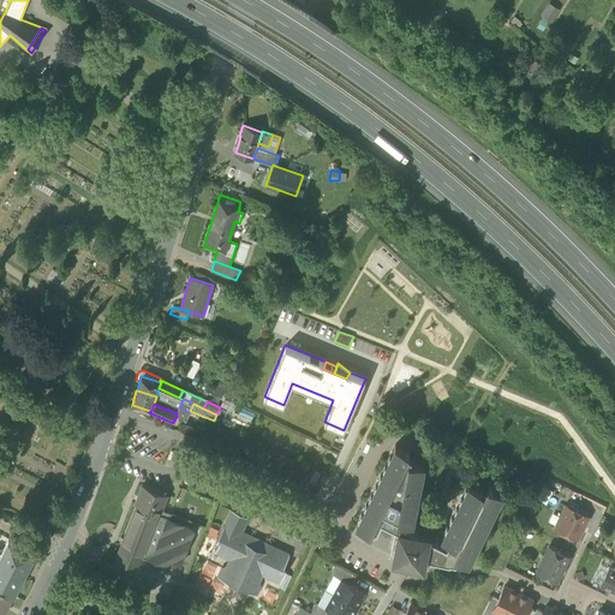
[(220,407),(216,415),(214,421),(214,422),(240,434),(243,427),(248,429),(251,419),(226,408),(226,410),(220,406),(220,407)]
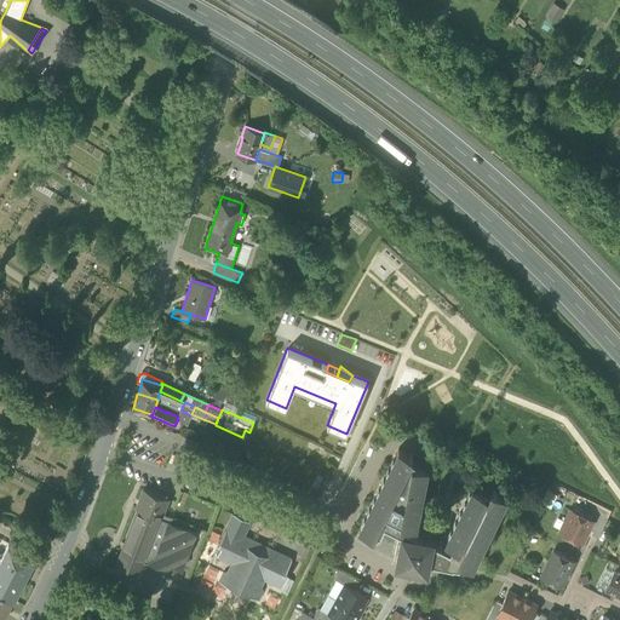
[(178,419),(188,423),(191,415),(181,411),(178,417),(177,418),(178,419)]
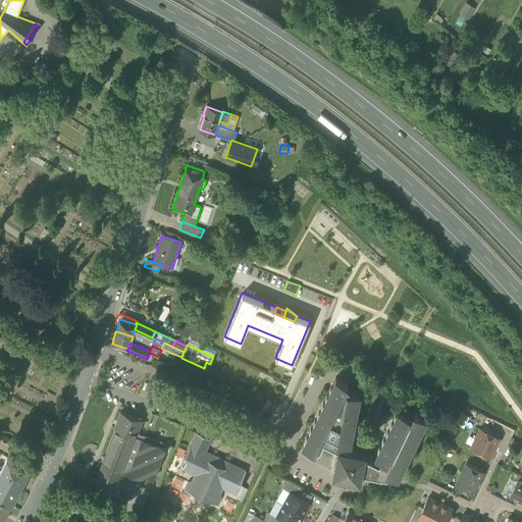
[(207,384),(214,388),(219,378),(212,375),(207,384)]
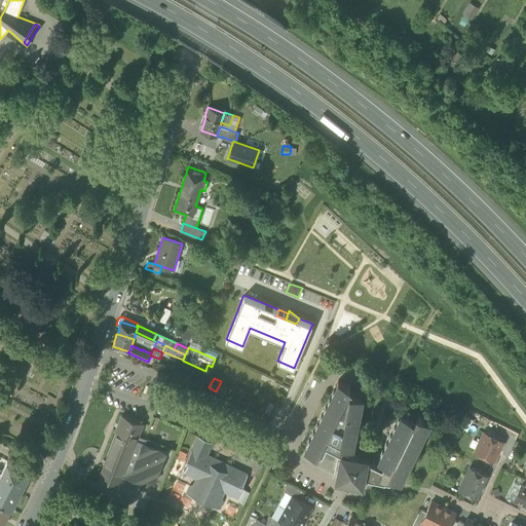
[(336,477),(363,482),(364,474),(385,478),(385,477),(389,478),(390,475),(401,480),(429,419),(417,414),(416,416),(412,413),(410,416),(406,414),(401,412),(378,458),(383,461),(382,464),(367,457),(368,455),(359,453),(346,447),(347,445),(352,447),(363,396),(358,395),(352,393),(352,390),(349,388),(350,385),(338,380),(304,448),(316,454),(321,456),(323,451),(327,443),(341,450),(339,458),(336,477)]
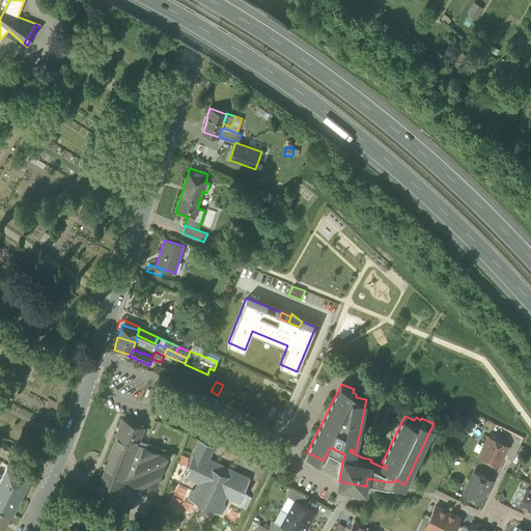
[(267,417),(272,419),(277,409),(272,406),(267,417)]
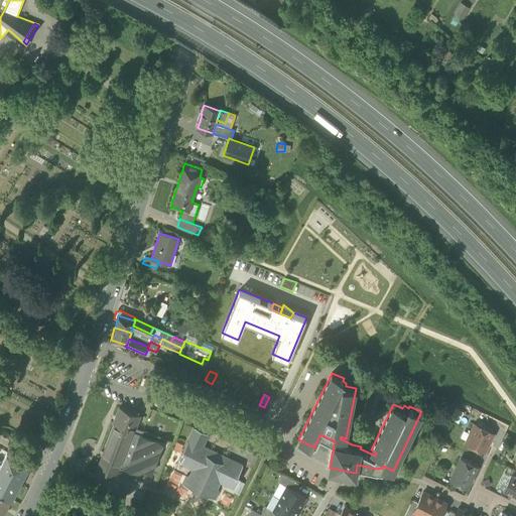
[(98,469),(116,477),(121,466),(139,473),(141,469),(151,473),(163,443),(134,431),(140,415),(120,407),(116,416),(118,417),(98,469)]
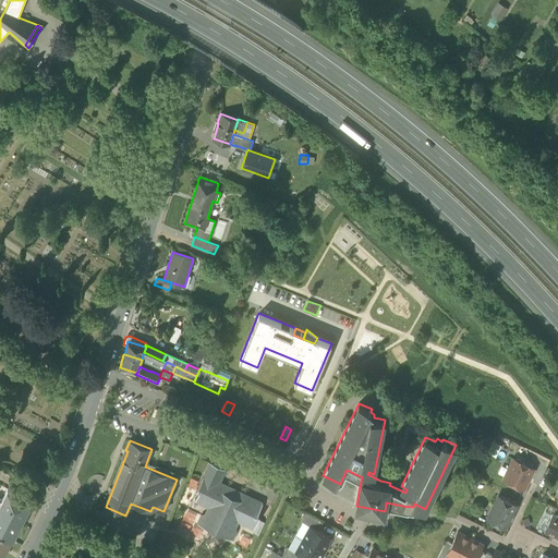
[(517,486),(524,489),(534,469),(513,459),(504,480),(511,483),(510,483),(511,485),(514,487),(517,486)]
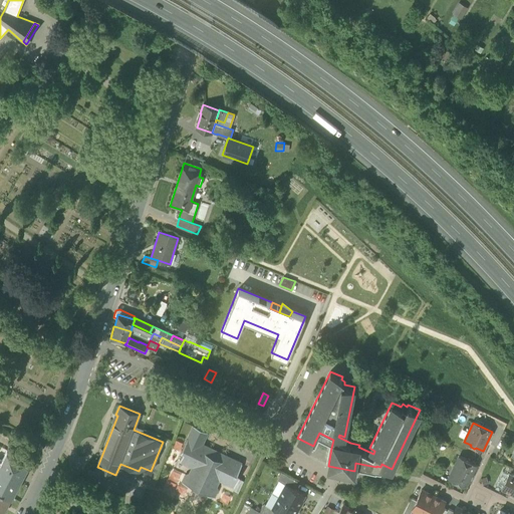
[(164,426),(162,434),(173,437),(176,429),(164,426)]
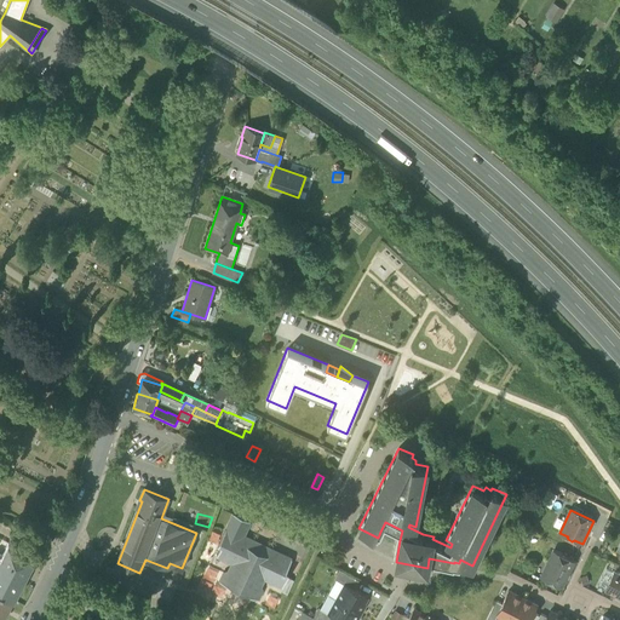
[(250,521),(234,514),(229,524),(241,530),(239,537),(242,538),(244,535),(250,521)]
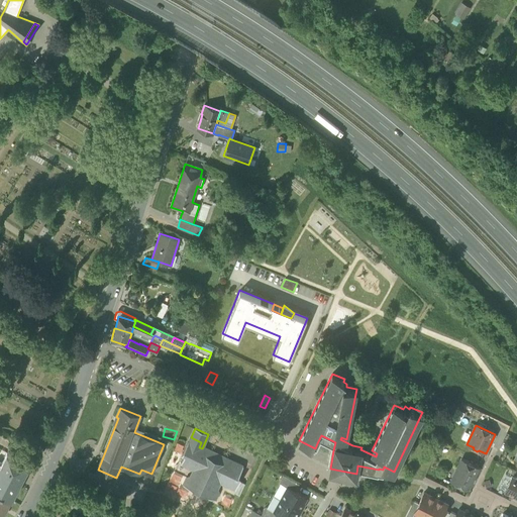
[(208,498),(215,501),(218,493),(217,489),(220,482),(224,484),(235,490),(239,481),(241,478),(238,477),(243,467),(232,460),(231,462),(226,459),(219,461),(217,461),(216,456),(211,458),(210,457),(207,451),(202,448),(199,447),(201,442),(191,437),(190,437),(182,454),(184,455),(181,463),(190,468),(194,470),(191,477),(190,477),(187,478),(183,486),(190,489),(191,489),(193,488),(194,486),(208,493),(207,494),(208,497),(208,498)]
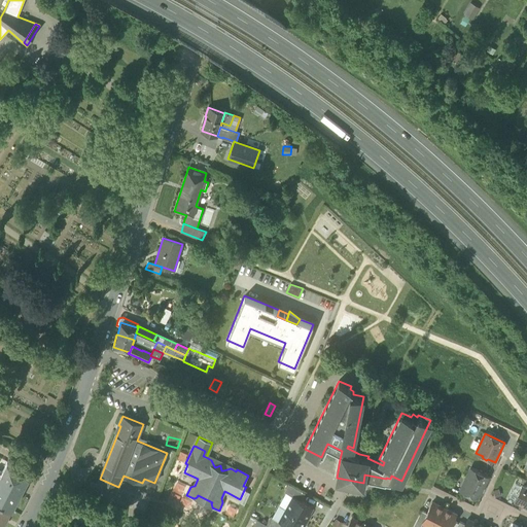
[(237,468),(207,455),(206,457),(211,460),(214,466),(215,467),(220,465),(221,470),(223,470),(231,468),(236,471),(237,469),(237,468)]
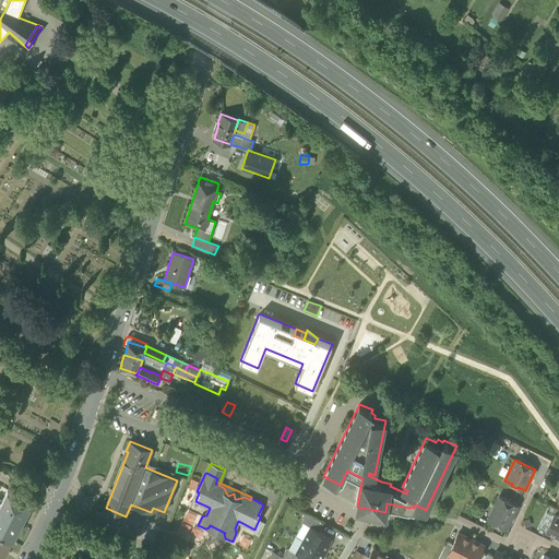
[(0,533),(12,539),(13,539),(21,523),(32,501),(8,489),(2,501),(0,500),(0,533)]
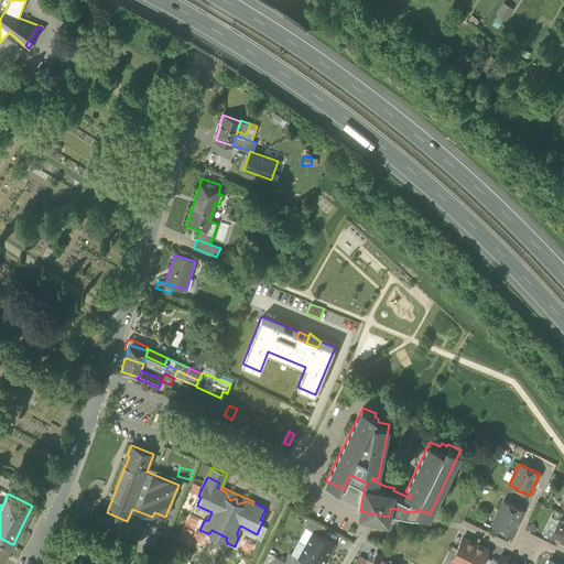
[(502,530),(511,533),(522,510),(503,501),(491,524),(498,528),(498,529),(501,530),(502,530)]
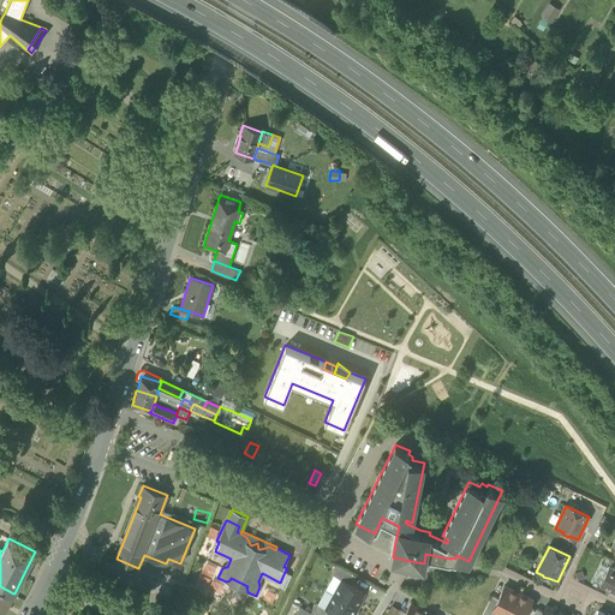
[(342,579),(351,584),(356,575),(336,565),(332,573),(342,579)]
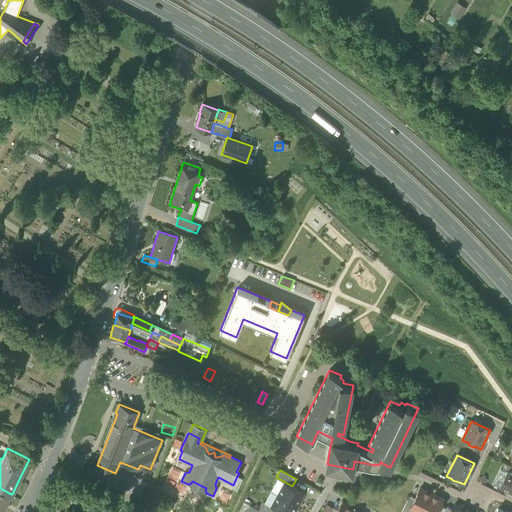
[(500,486),(511,492),(511,473),(507,471),(500,486)]
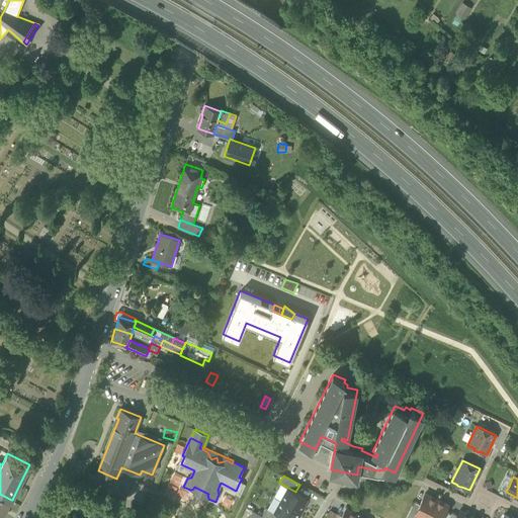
[(236,491),(234,495),(240,497),(246,485),(240,482),(236,491)]
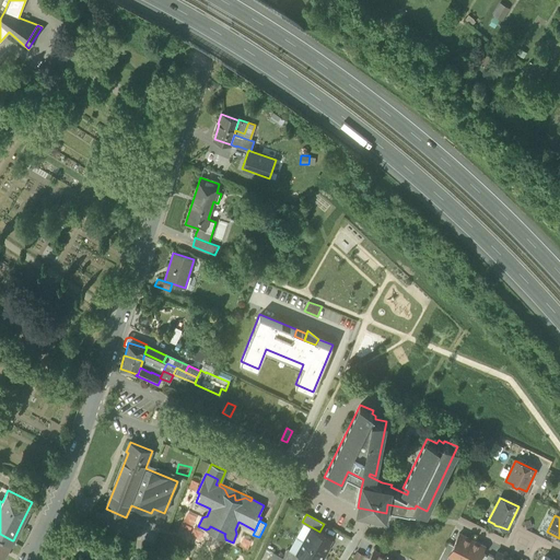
[(209,528),(207,529),(225,538),(224,535),(225,534),(210,526),(209,528)]
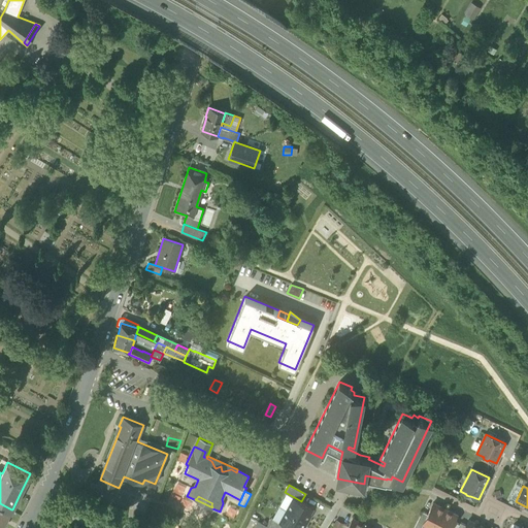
[(294,497),(287,509),(308,521),(311,516),(309,515),(314,507),(301,501),(294,497)]
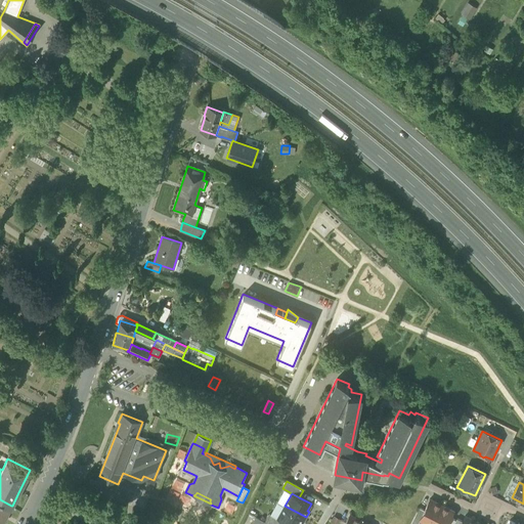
[(420,520),(429,523),(432,523),(441,505),(430,498),(425,510),(420,519),(420,520)]
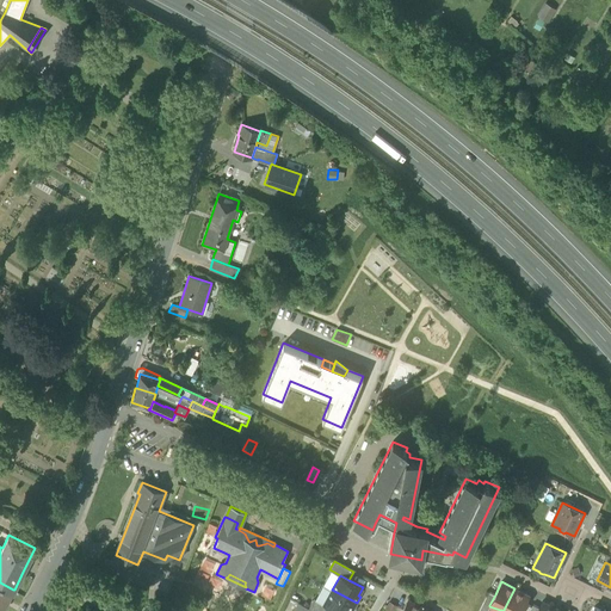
[(0,610),(13,590),(0,582),(0,610)]
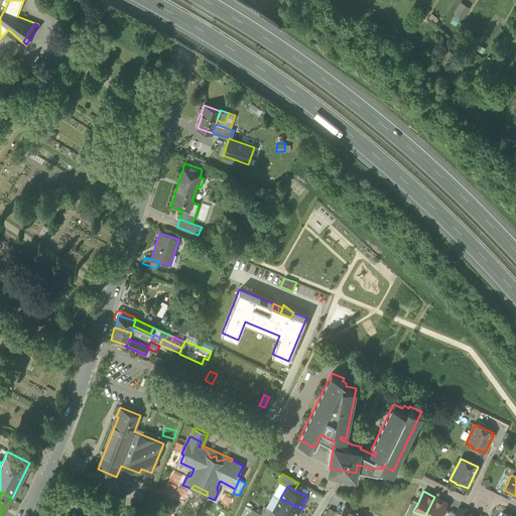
[(446,503),(434,497),(425,515),(439,515),(443,509),(446,503)]
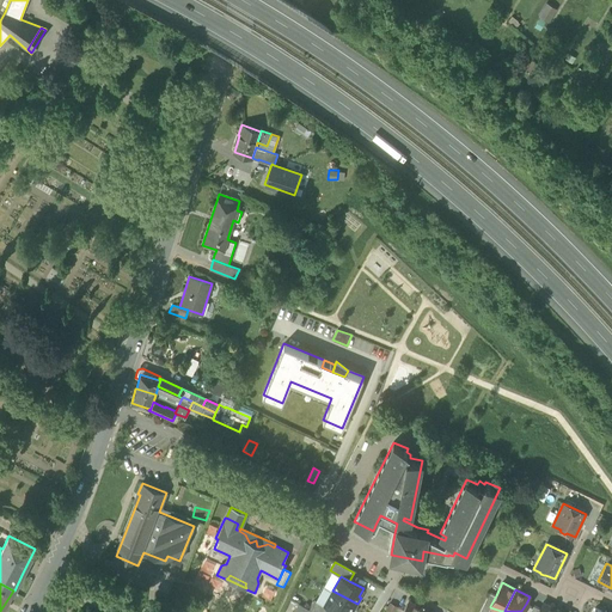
[(354,611),(357,604),(332,591),(324,605),(334,611),(336,611),(349,611),(352,610),(354,611)]
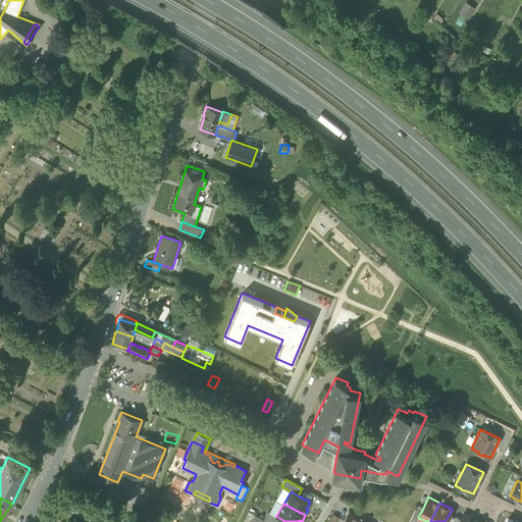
[(408,521),(416,521),(418,518),(418,517),(423,508),(417,505),(408,521)]
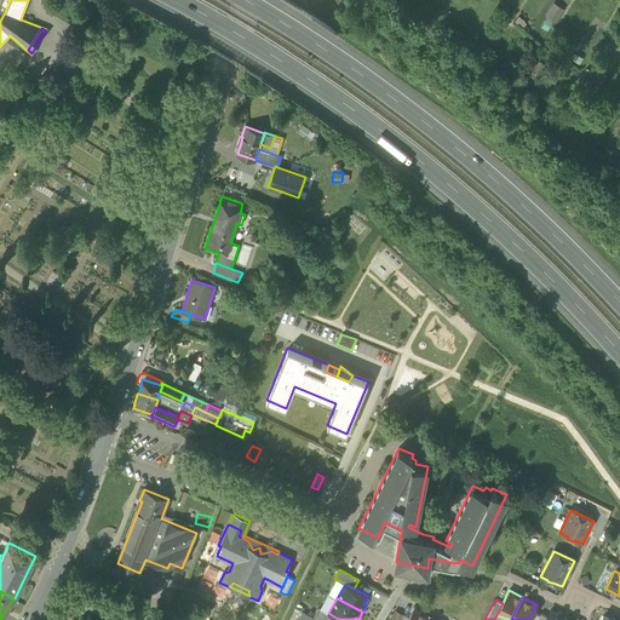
[(319,607),(314,618),(317,619),(336,619),(338,619),(328,613),(319,607)]
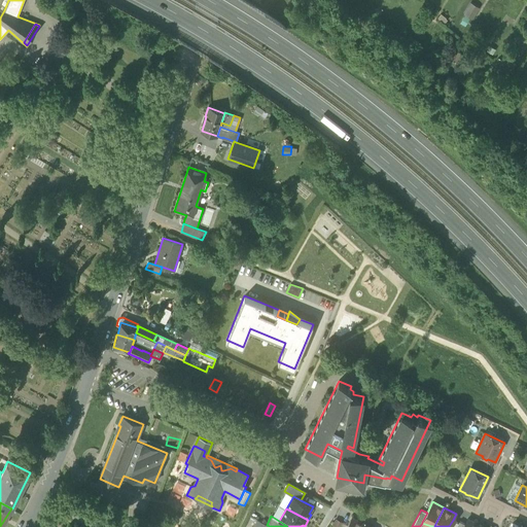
[(361,526),(363,523),(352,517),(346,526),(361,526)]
